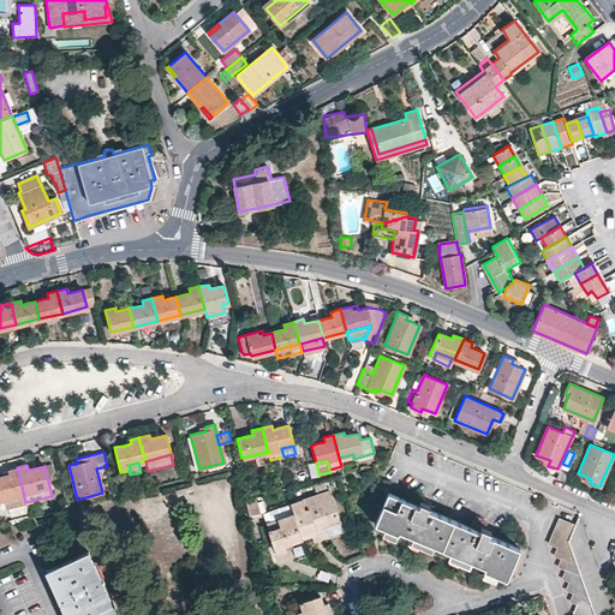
[(5,507),(25,502),(17,467),(7,471),(9,475),(3,476),(0,476),(0,497),(3,497),(5,507)]
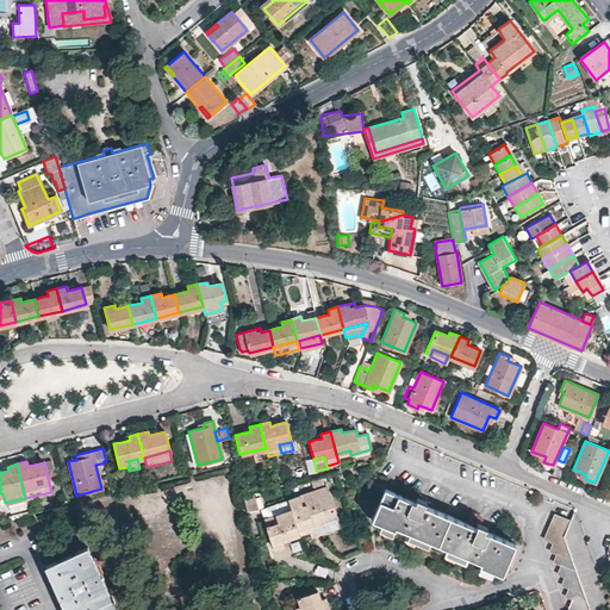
[(319,534),(316,523),(336,516),(327,486),(287,499),(291,509),(299,534),(307,531),(310,536),(319,534)]
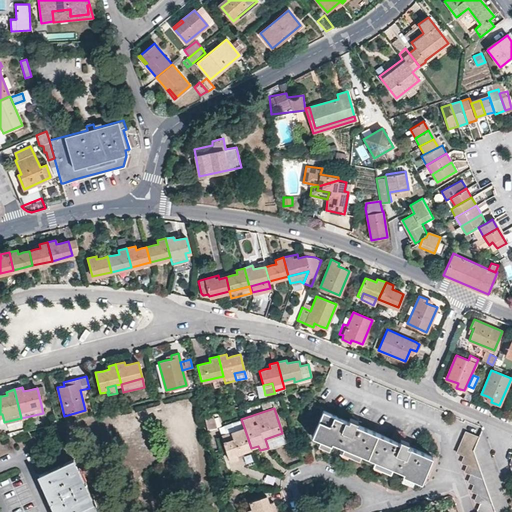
[(330,443),(331,441),(380,461),(403,471),(402,473),(421,481),(432,456),(406,445),(408,441),(401,438),(399,441),(382,434),(356,423),(357,420),(350,417),(348,420),(322,409),(312,435),(330,443)]
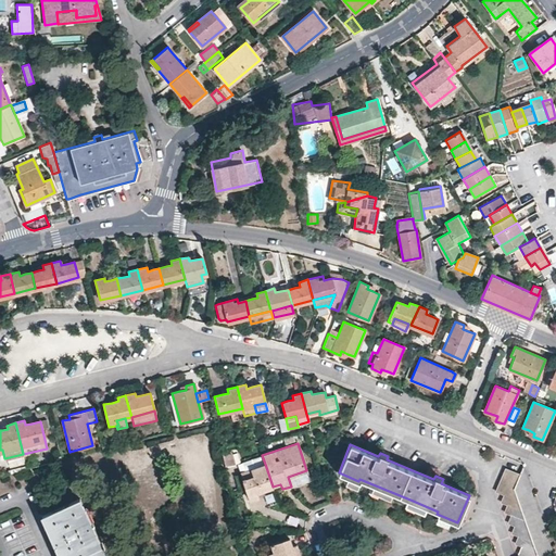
[(229,449),(220,451),(225,465),(234,463),(229,449)]
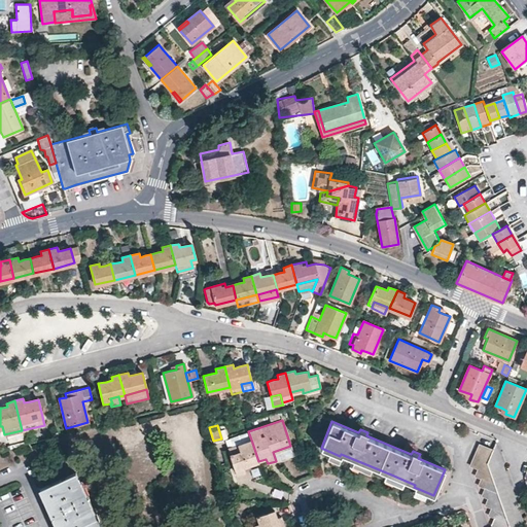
[(230,437),(233,447),(251,440),(248,431),(230,437)]
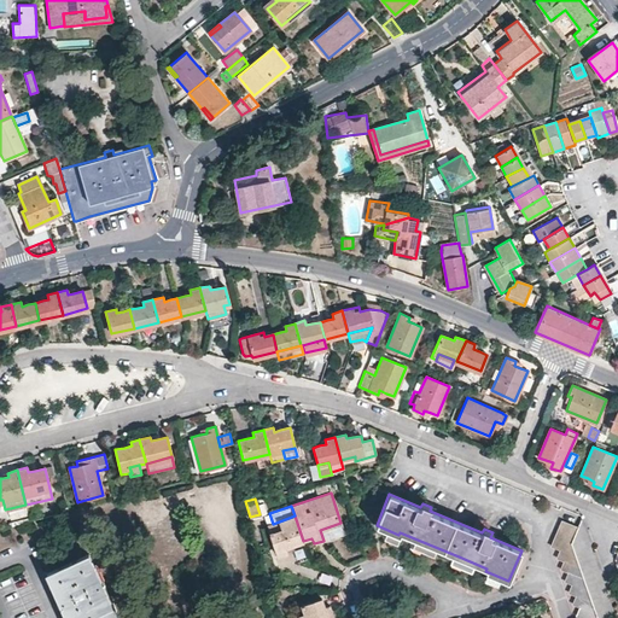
[(303,541),(295,516),(273,524),(267,525),(277,555),(287,553),(285,547),(303,541)]
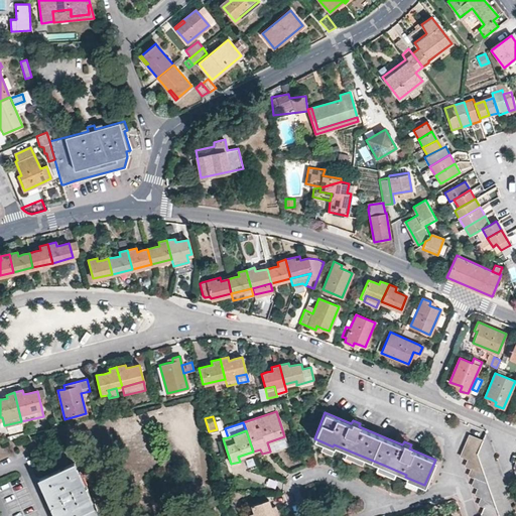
[(480,464),(476,454),(482,440),(469,434),(461,456),(468,459),(465,466),(471,468),(469,475),(475,478),(472,485),(478,488),(476,494),(481,497),(479,504),(485,507),(482,515),(485,515),(498,515),(499,515),(495,505),(491,495),(487,485),(484,475),(480,464)]
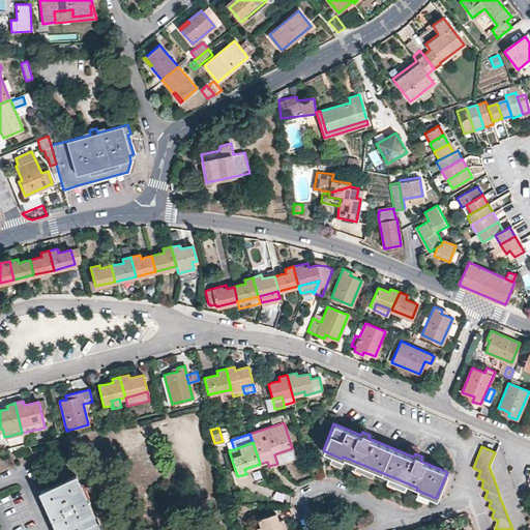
[(489,466),(493,476),(499,464),(502,455),(495,452),(489,466)]
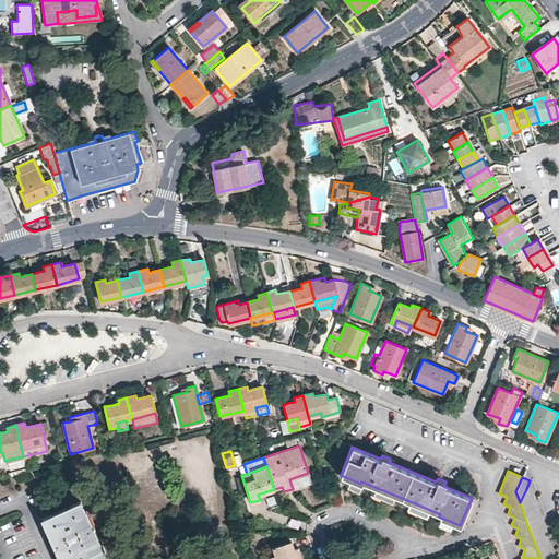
[(520,502),(524,514),(531,500),(531,499),(534,491),(526,489),(520,502)]
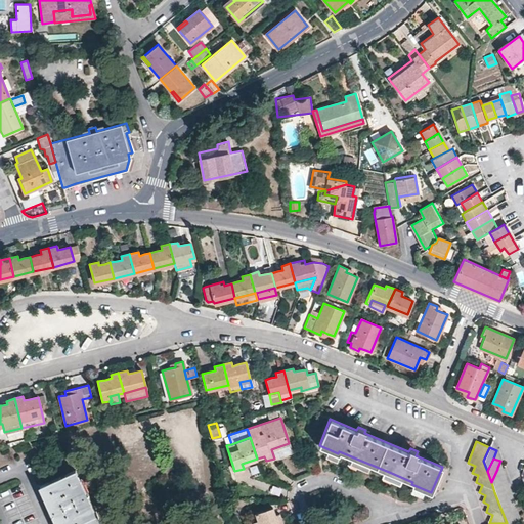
[(491,482),(494,492),(500,479),(504,472),(497,469),(491,482)]
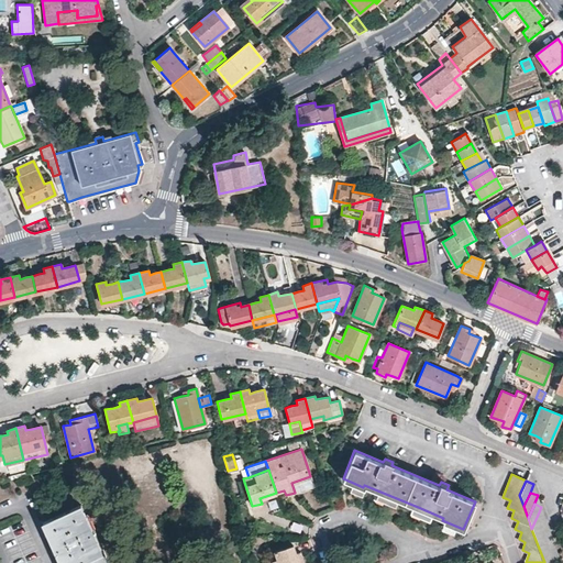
[(80,505),(42,521),(46,531),(48,530),(57,550),(55,551),(59,561),(62,560),(63,562),(106,562),(106,560),(102,562),(95,545),(98,544),(94,534),(91,536),(81,516),(84,515),(80,505)]
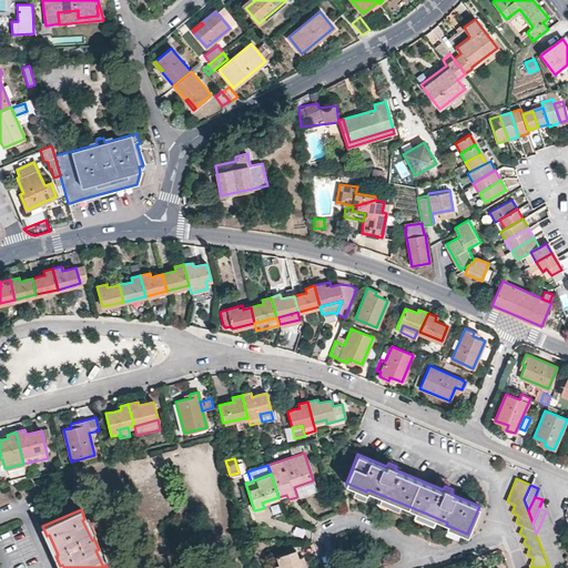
[(543,519),(536,534),(540,545),(547,531),(550,523),(543,519)]
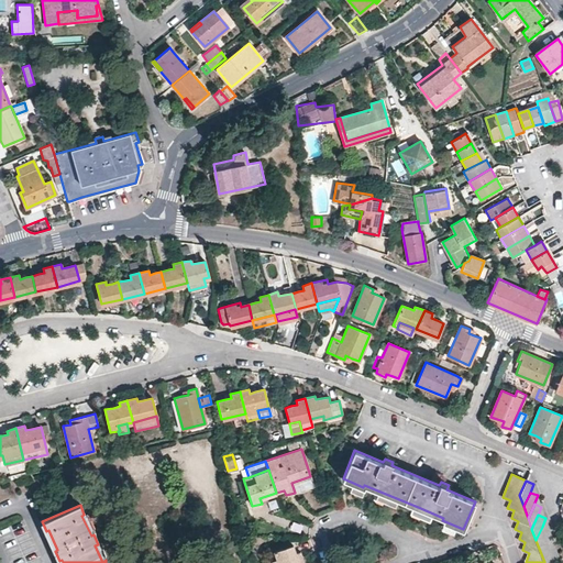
[(536,540),(540,551),(547,538),(550,530),(542,527),(536,540)]
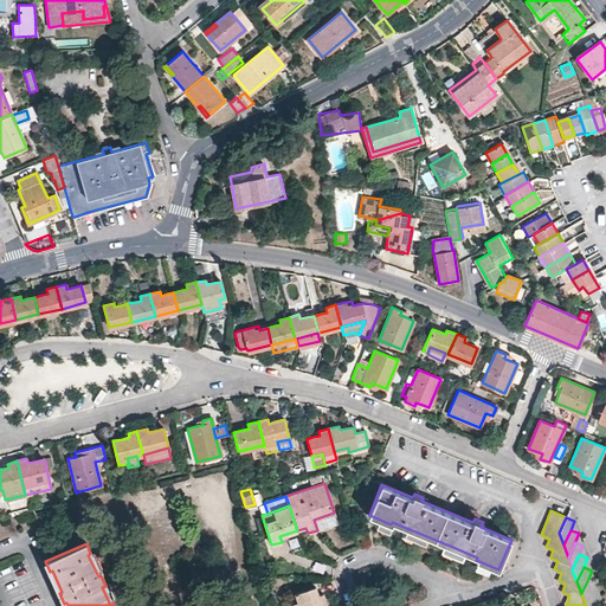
[(588,579),(581,593),(586,605),(592,591),(595,582),(588,579)]
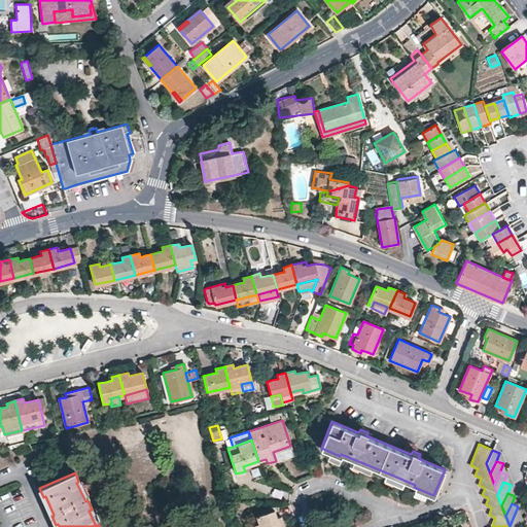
[(283,526),(282,523),(278,524),(276,517),(273,510),(256,515),(258,523),(253,524),(253,526),(283,526)]
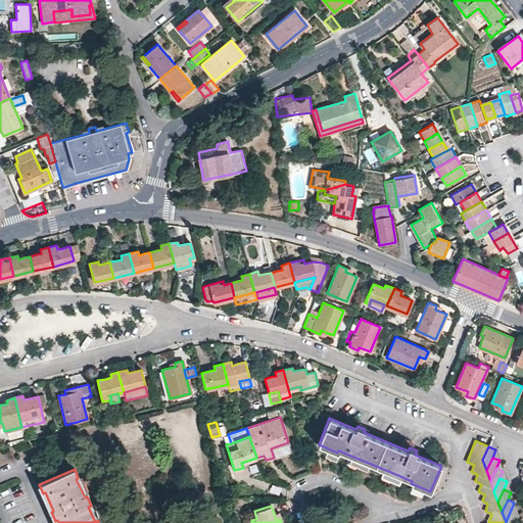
[(511,510),(506,522),(505,522),(514,522),(518,514),(511,510)]
